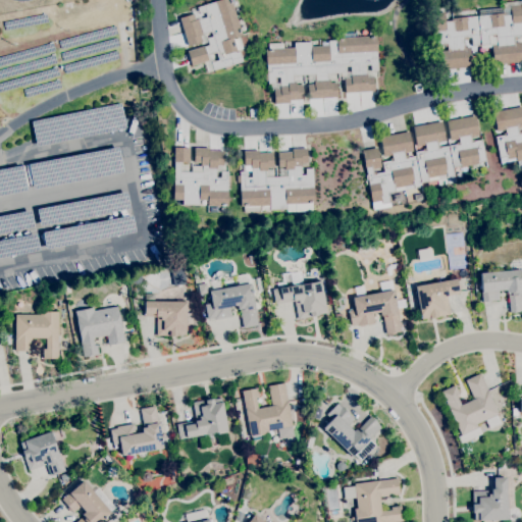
[(207,72),(204,62),(192,66),(187,51),(203,46),(203,47),(209,45),(206,38),(212,36),(211,31),(202,34),(200,35),(202,42),(188,46),(179,17),(193,13),(195,20),(207,16),(205,12),(199,13),(197,7),(220,0),(230,0),(242,35),(232,38),(236,50),(235,51),(235,52),(239,51),(242,61),(207,72)]
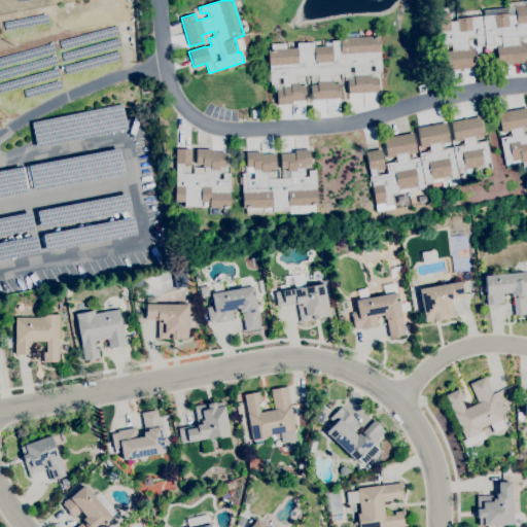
[(451,70),(449,51),(452,51),(451,47),(448,47),(447,44),(440,45),(437,31),(436,31),(434,14),(448,12),(449,22),(455,21),(455,19),(484,15),(483,10),(506,7),(507,13),(510,12),(510,15),(516,14),(515,5),(526,3),(526,36),(522,37),(522,40),(519,40),(519,43),(525,42),(526,55),(526,62),(498,65),(496,47),(486,48),(485,45),(477,46),(476,37),(471,37),(472,40),(467,40),(468,48),(475,47),(477,67),(451,70)]
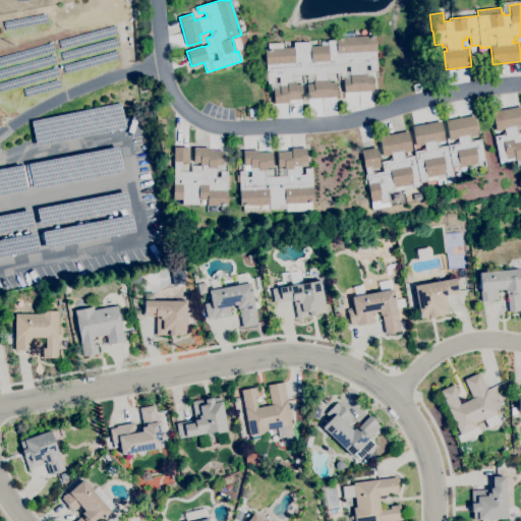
[(274,104),(273,90),(280,89),(279,76),(274,76),(275,82),(268,83),(268,80),(265,80),(265,73),(267,73),(266,49),(294,47),(293,43),(310,42),(310,47),(322,46),(321,43),(328,42),(328,41),(336,40),(336,38),(342,38),(341,33),(353,32),(353,37),(374,36),(378,70),(370,70),(369,64),(364,64),(365,76),(372,76),(373,91),(345,93),(344,78),(350,77),(349,65),(344,66),(345,71),(327,73),(327,79),(329,79),(329,82),(336,82),(337,97),(307,99),(306,84),(313,83),(313,80),(315,80),(314,73),(292,75),(293,81),(295,81),(295,84),(301,84),(303,99),(288,100),(289,103),(274,104)]
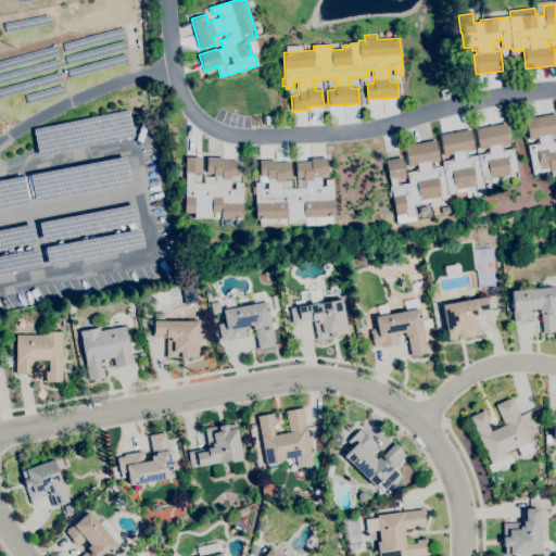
[(555,174),(553,175),(552,171),(533,174),(528,146),(535,143),(535,142),(539,141),(539,138),(529,140),(525,119),(555,113),(555,134),(551,136),(552,139),(555,139),(555,141),(555,140),(555,174)]
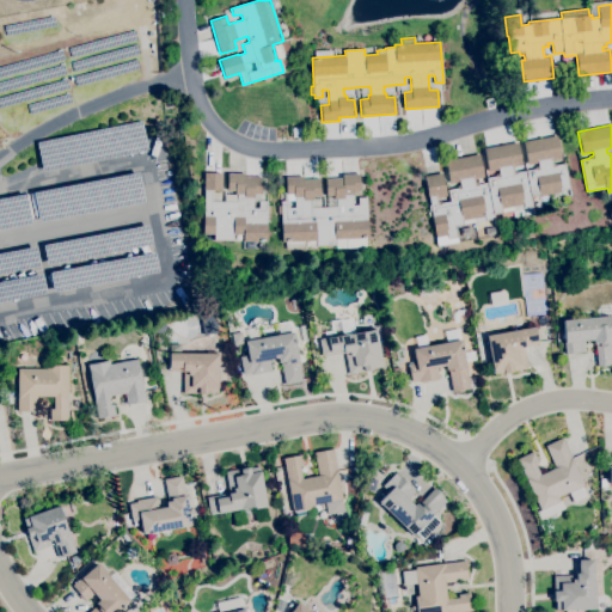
[(436,246),(430,212),(429,212),(428,206),(429,204),(424,176),(441,172),(446,196),(435,197),(436,202),(440,201),(440,203),(450,201),(447,190),(457,188),(457,187),(459,185),(459,182),(448,183),(445,160),(478,154),(483,177),(473,179),(473,183),(477,182),(477,184),(487,183),(487,178),(495,176),(495,175),(499,173),(497,170),(488,171),(483,148),(518,142),(521,165),(512,166),(512,171),(515,171),(516,172),(534,169),(534,166),(538,166),(537,163),(527,165),(522,141),(557,135),(561,158),(551,160),(551,164),(556,163),(556,165),(564,163),(569,188),(560,190),(561,191),(540,196),(539,194),(531,196),(532,206),(493,214),(494,218),(454,226),(457,242),(436,246)]
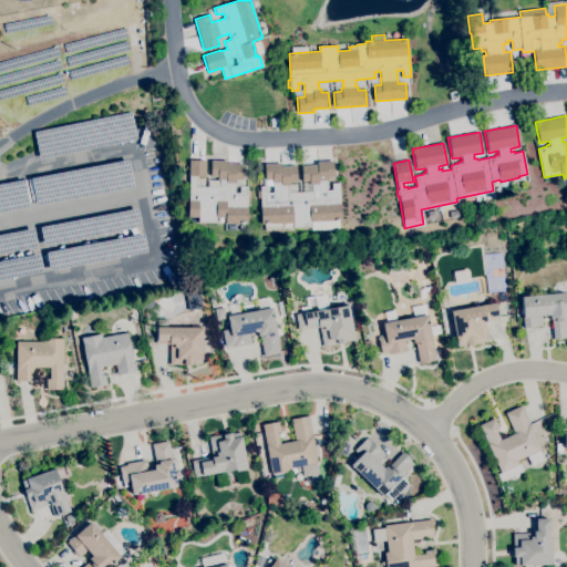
[(246,224),(224,223),(224,217),(215,217),(215,223),(188,222),(188,161),(205,161),(205,176),(197,176),(197,178),(195,178),(195,187),(207,187),(207,181),(219,181),(219,179),(217,179),(217,177),(210,177),(210,161),(227,161),(226,164),(241,164),(241,179),(234,179),(234,193),(239,193),(239,186),(247,186),(246,224)]
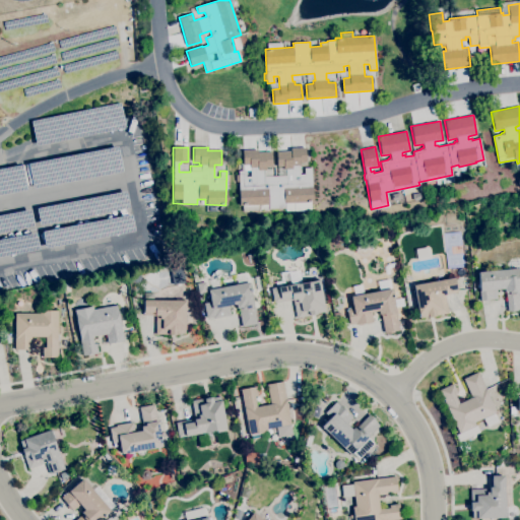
[(242,211),(242,205),(240,205),(239,189),(239,182),(236,182),(236,175),(238,175),(238,171),(245,171),(245,177),(250,177),(250,165),(243,165),(242,150),(257,149),(257,152),(271,152),(271,167),(265,167),(265,170),(263,170),(264,177),(285,176),(285,169),(283,169),(283,166),(277,167),(276,152),(290,151),(290,148),(305,147),(306,161),(299,161),(300,174),(305,174),(304,168),(311,168),(313,202),(311,202),(311,209),(294,210),(294,207),(259,209),(259,204),(258,204),(258,210),(242,211)]
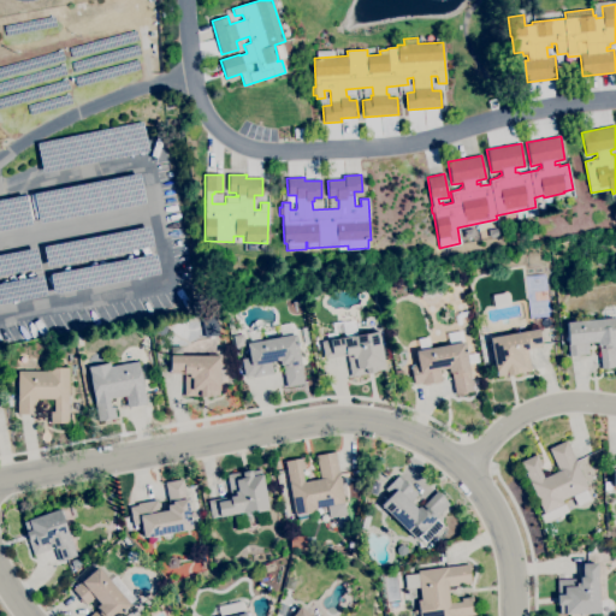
[(495,309),(492,295),(507,292),(510,306),(495,309)]
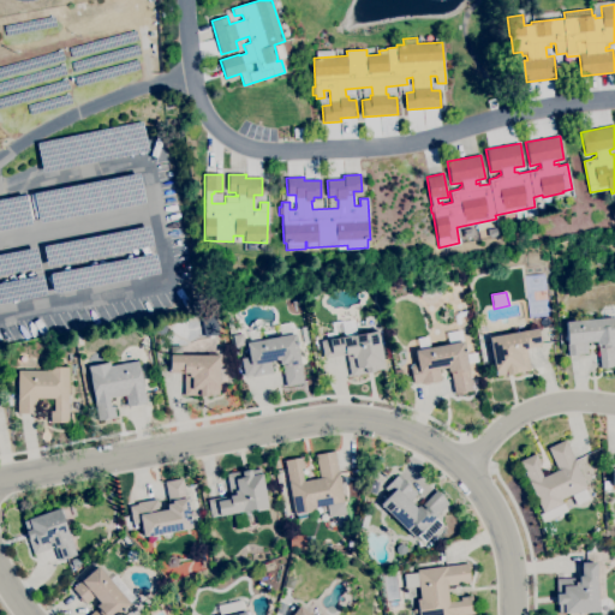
[(601,369),(598,345),(596,345),(595,341),(586,342),(587,353),(568,356),(565,322),(601,318),(599,309),(614,308),(614,318),(613,318),(614,326),(614,365),(611,366),(611,368),(601,369)]
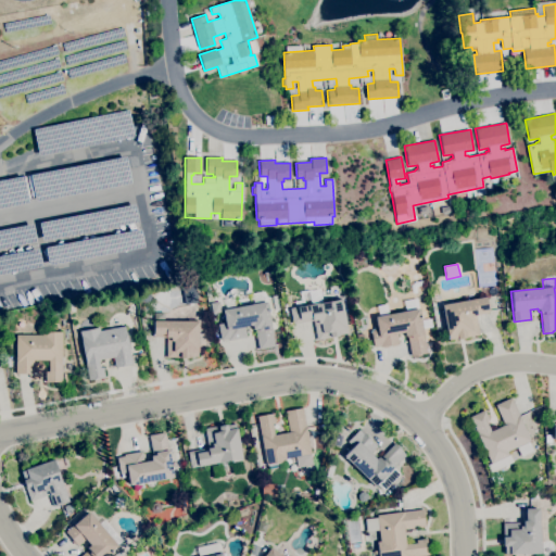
[(181,295),(182,304),(197,302),(194,286),(180,288),(181,295)]
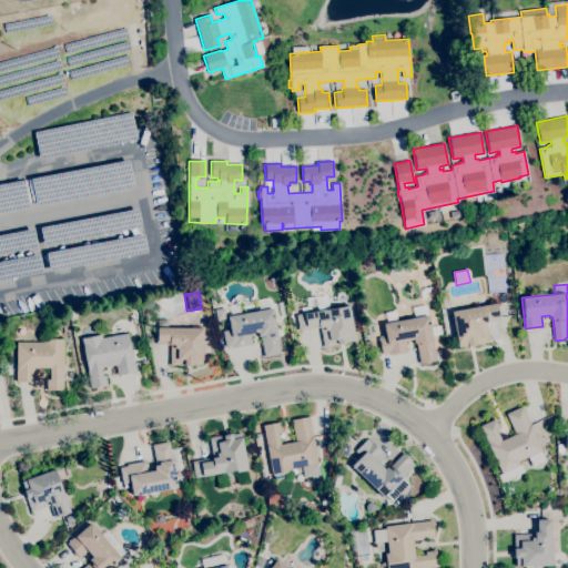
[(324,347),(320,327),(300,331),(296,315),(302,314),(301,307),(307,306),(306,297),(326,294),(328,310),(348,305),(355,340),(346,341),(346,343),(324,347)]
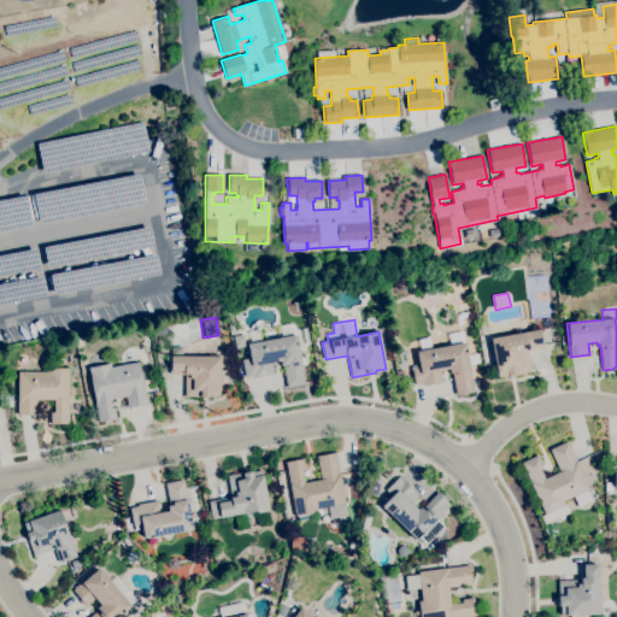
[(287,387),(282,365),(281,366),(280,360),(271,362),(274,374),(253,377),(253,376),(245,377),(241,359),(250,358),(247,344),(251,344),(248,331),(258,329),(260,341),(282,338),(280,325),(293,323),(295,335),(298,342),(299,345),(298,346),(305,385),(287,387)]
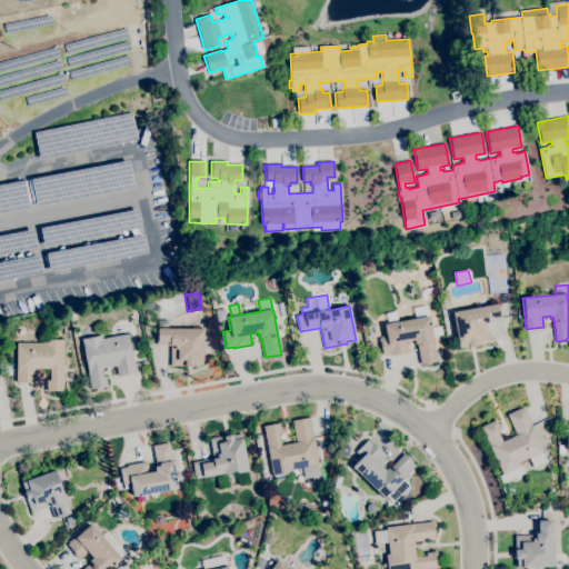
[(459,348),(452,312),(497,303),(500,320),(487,322),(490,342),(459,348)]
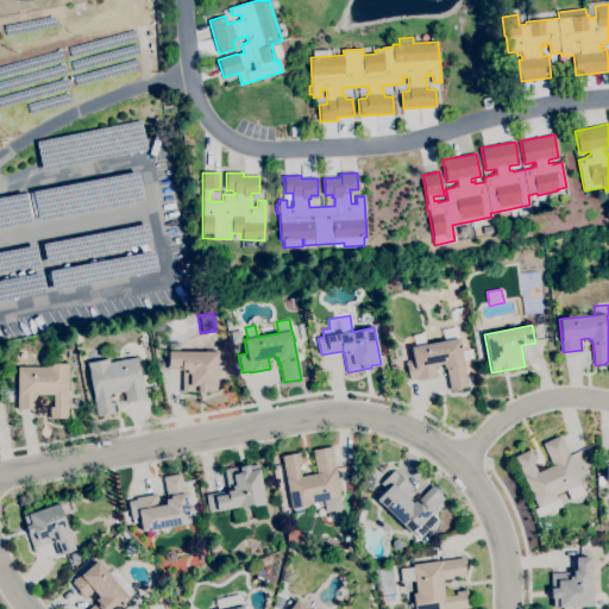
[(451,389),(445,363),(434,365),(437,376),(416,380),(416,378),(409,381),(406,362),(413,360),(410,347),(415,346),(413,334),(424,333),(426,344),(444,340),(443,330),(457,326),(460,346),(462,346),(462,349),(460,349),(460,351),(471,349),(473,358),(463,359),(468,385),(451,389)]
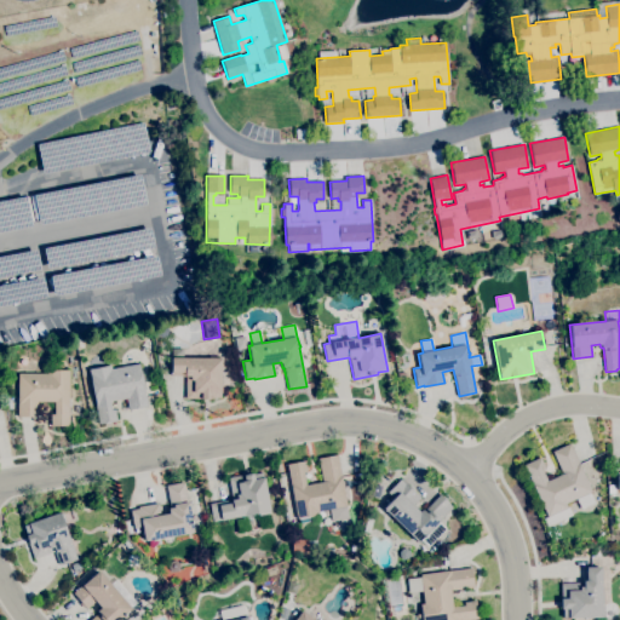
[(78,343),(75,336),(84,333),(85,340),(78,343)]
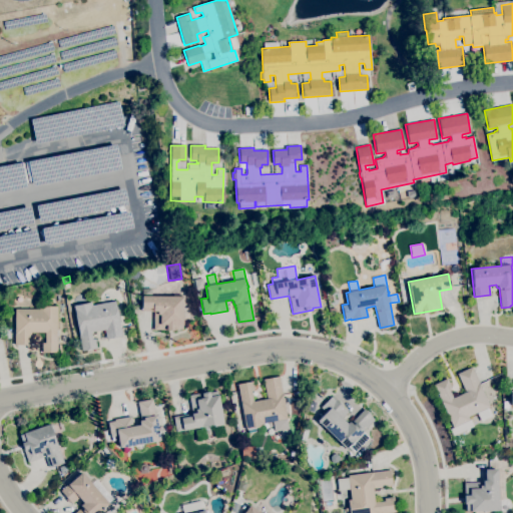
[(196,290),(194,280),(202,279),(204,288),(196,290)]
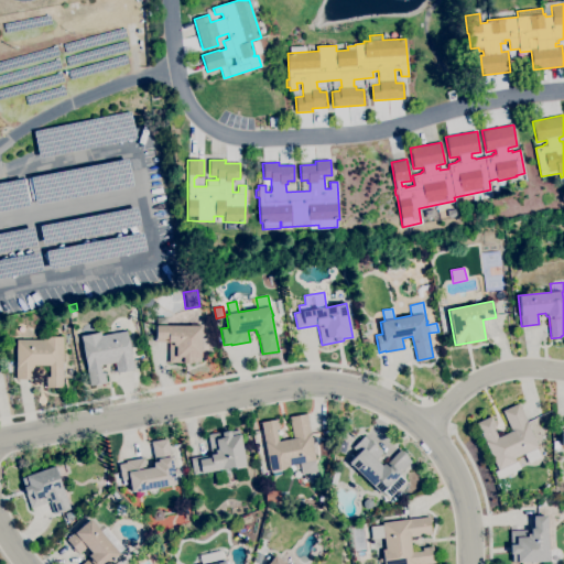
[(191,362),(169,362),(169,342),(155,342),(155,325),(164,326),(164,317),(171,317),(171,326),(201,326),(201,361),(191,361),(191,362)]
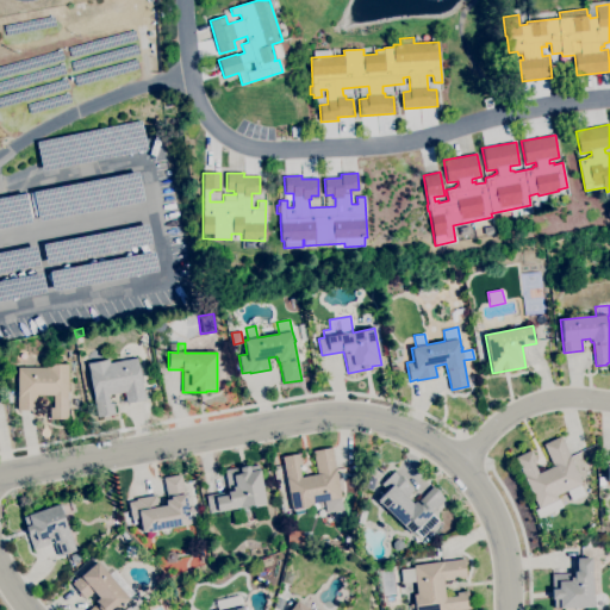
[(97,417),(87,363),(109,359),(109,363),(137,358),(144,399),(126,403),(124,392),(107,394),(109,404),(112,403),(114,414),(97,417)]
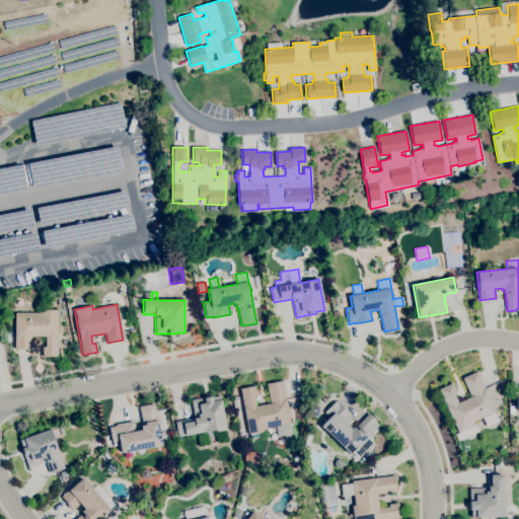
[(58,356),(43,356),(43,347),(45,347),(45,336),(30,336),(30,349),(14,349),(15,312),(40,312),(40,310),(58,310),(58,356)]
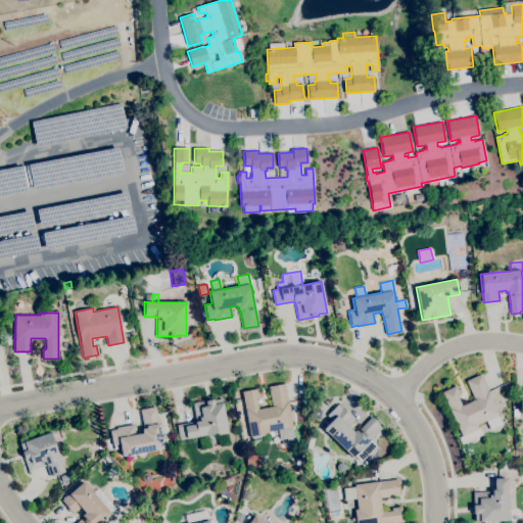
[(461,435),(441,392),(455,385),(460,395),(457,396),(461,406),(474,399),(466,381),(480,374),(498,414),(476,425),(478,428),(461,435)]
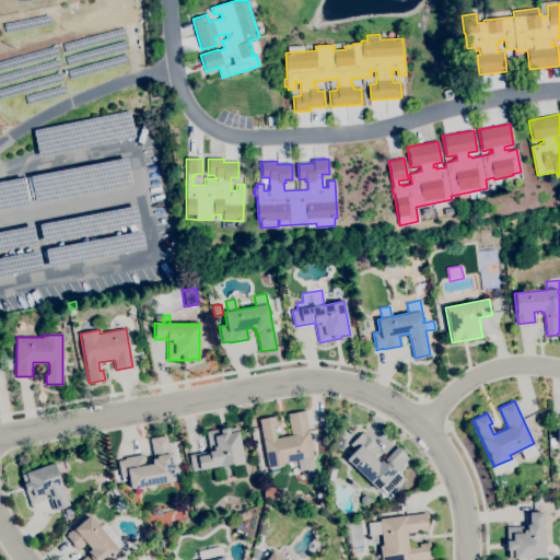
[(308,479),(304,476),(308,469),(299,470),(296,461),(287,462),(287,465),(267,468),(259,419),(275,416),(277,427),(273,427),(276,438),(291,435),(287,413),(304,411),(315,468),(314,468),(316,469),(308,479)]
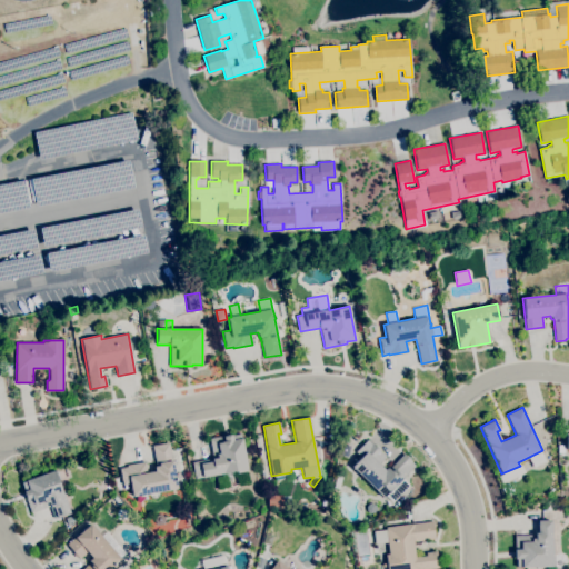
[(219,490),(217,477),(227,476),(226,472),(196,479),(192,462),(213,458),(209,438),(231,433),(232,435),(241,433),(242,438),(248,468),(247,468),(250,483),(238,486),(237,476),(228,478),(230,488),(219,490)]
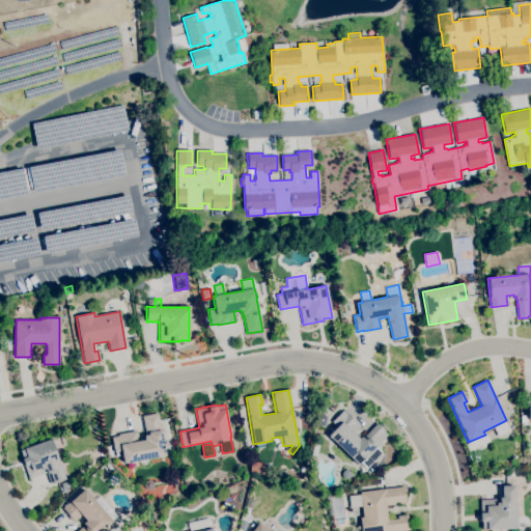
[(366,469),(360,463),(358,465),(328,436),(336,426),(332,421),(342,411),(346,415),(347,414),(350,416),(351,415),(354,418),(353,419),(360,426),(354,432),(359,439),(361,436),(363,438),(376,423),(384,429),(384,430),(387,434),(375,446),(382,452),(366,469)]
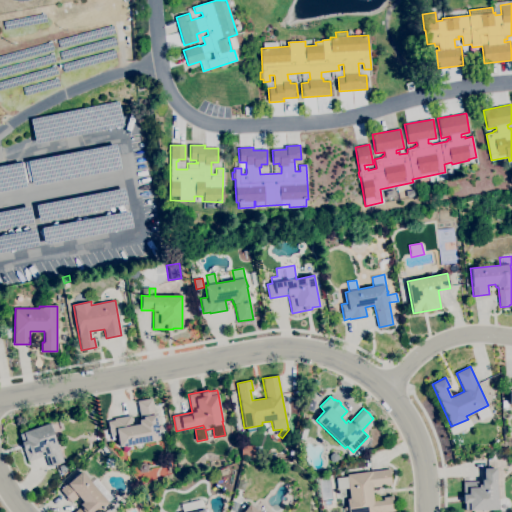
[(119,446),(117,435),(110,436),(107,421),(114,420),(114,419),(131,415),(133,425),(139,424),(138,420),(140,419),(137,401),(152,398),(158,430),(159,430),(159,432),(157,433),(159,439),(119,446)]
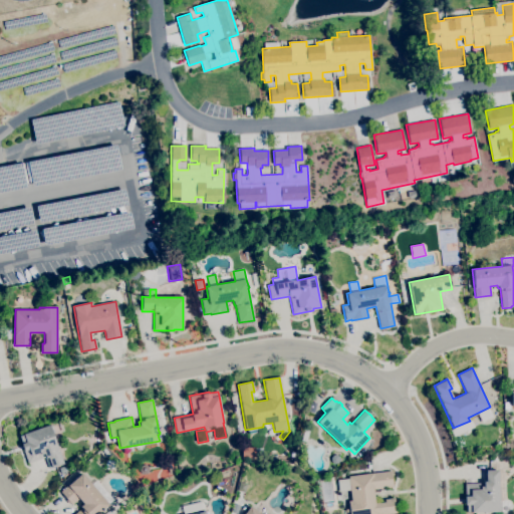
[(314,413),(308,411),(310,402),(316,403),(314,413)]
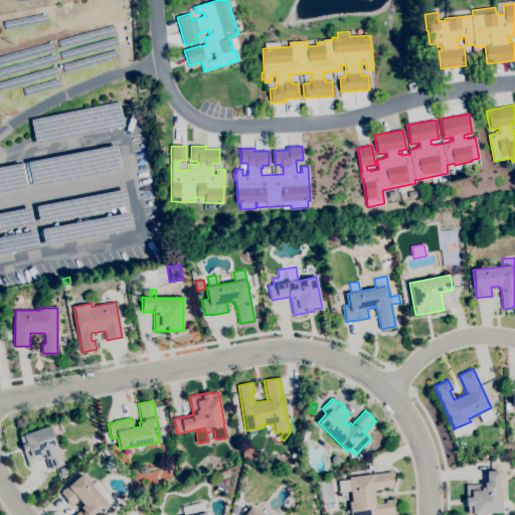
[(51,469),(47,458),(45,459),(45,458),(28,464),(23,452),(20,445),(22,445),(19,437),(60,422),(64,432),(53,436),(56,445),(63,443),(65,450),(59,452),(63,465),(51,469)]
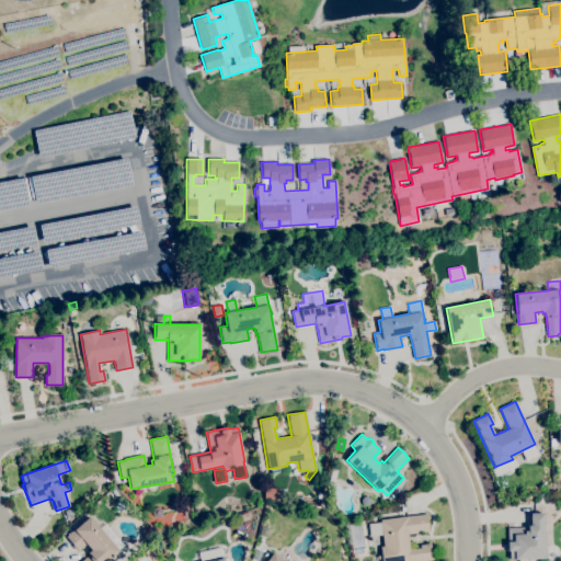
[(334,482),(329,481),(332,467),(338,468),(334,482)]
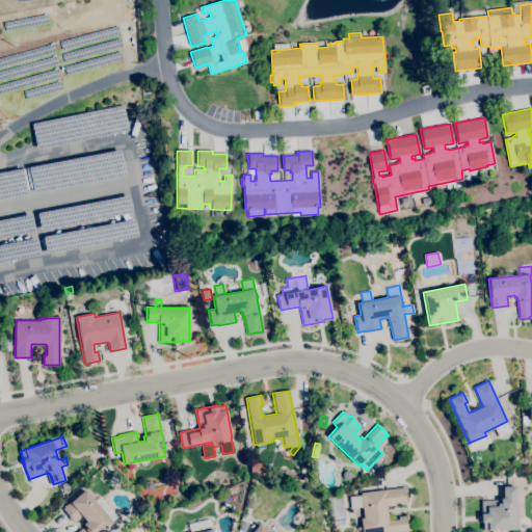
[(474,462),(471,461),(469,457),(471,454),(474,452),(478,454),(479,457),(477,461),(474,462)]
